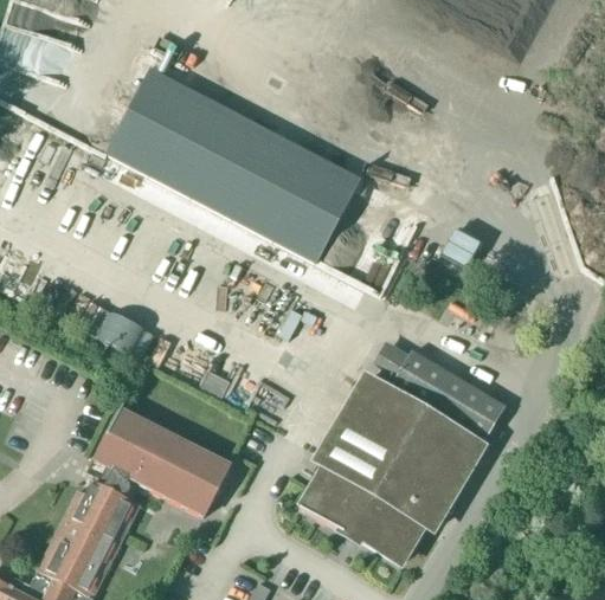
[(352,195),(142,86),(108,154),(316,263),(352,195)]
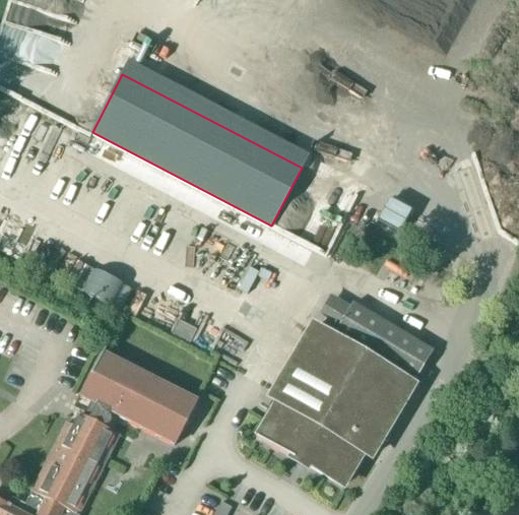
[(429,270),(434,261),(428,258),(424,267),(429,270)]
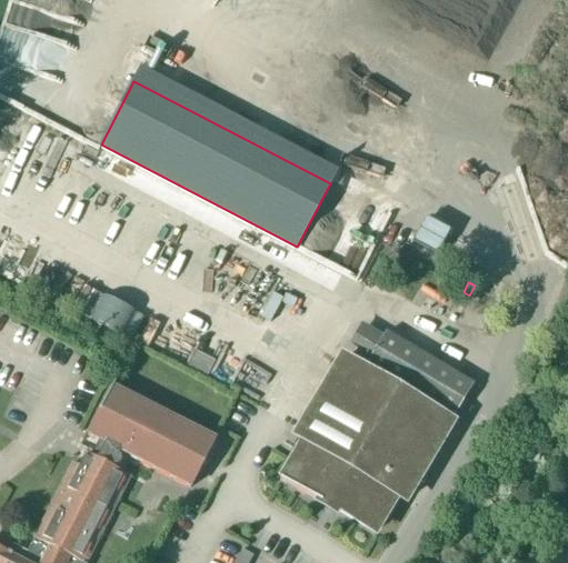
[(195,342),(199,334),(177,324),(166,348),(210,369),(218,353),(195,342)]
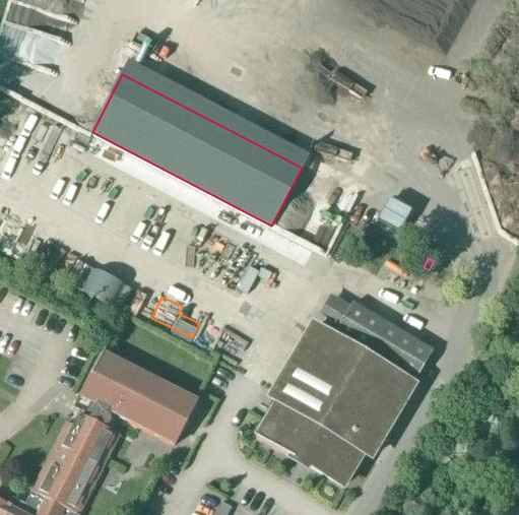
[(371,455),(434,349),(352,302),(332,336),(314,325),(272,395),(279,400),(258,436),(257,436),(256,437),(305,465),(307,462),(343,484),(363,450),(371,455)]
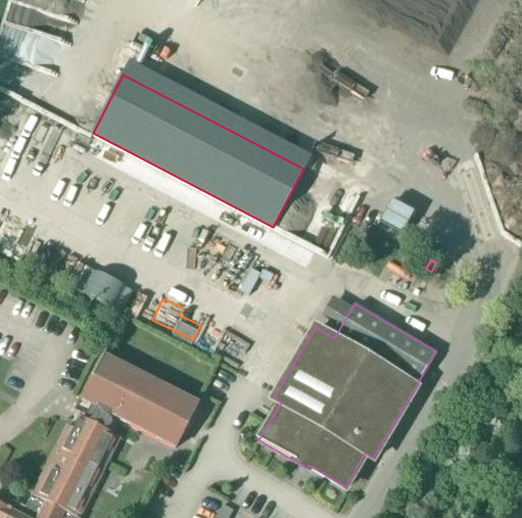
[(0,517),(79,517),(81,516),(80,515),(121,435),(104,427),(105,425),(106,425),(108,425),(109,425),(110,424),(111,422),(112,421),(112,420),(111,419),(111,418),(111,417),(110,417),(109,416),(111,412),(176,445),(198,402),(103,354),(81,396),(91,402),(84,417),(79,414),(74,426),(67,423),(26,505),(0,491),(0,517)]
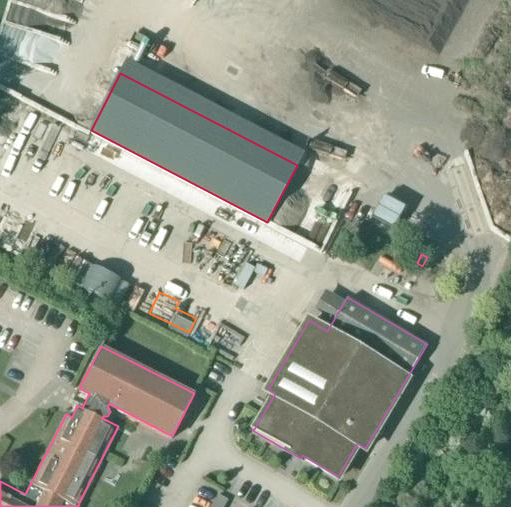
[(223,506),(229,497),(218,491),(209,506),(223,506)]
